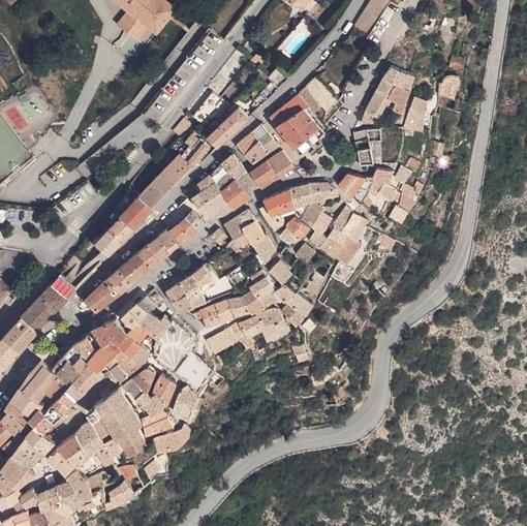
[(13,0),(2,0),(0,3),(9,10),(16,1),(13,0)]
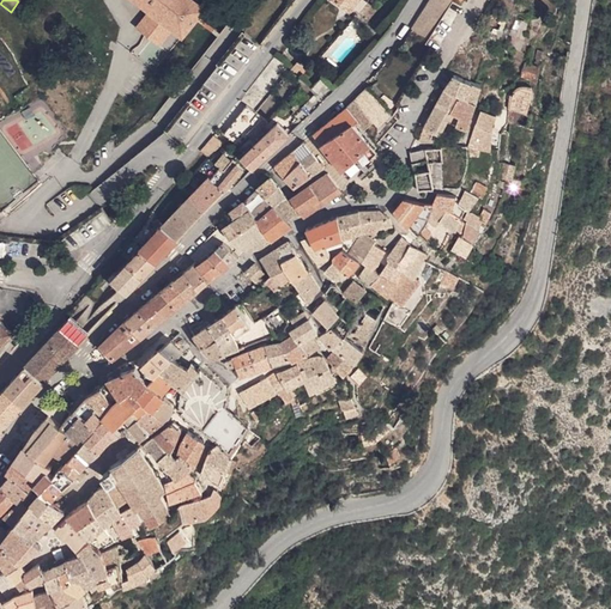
[(195,4),(191,0),(133,0),(149,12),(173,32),(182,40),(205,11),(195,4)]
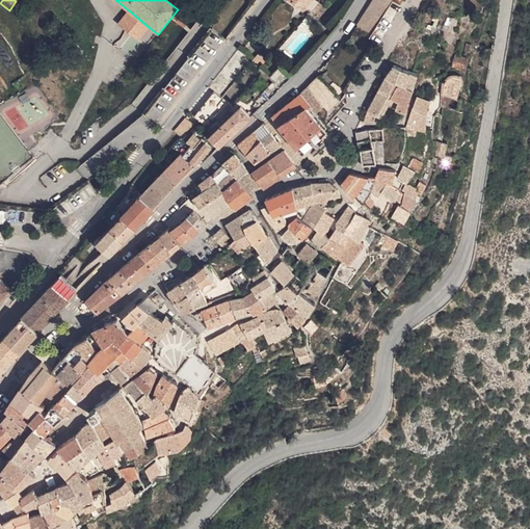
[(180,0),(171,0),(169,3),(178,9),(182,4),(180,0)]
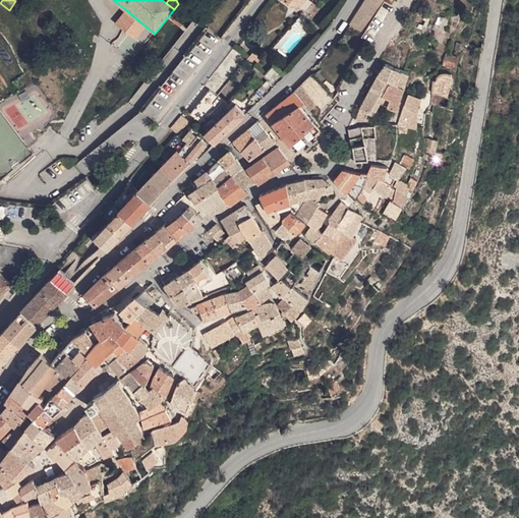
[(306,0),(284,0),(298,11),(306,0)]
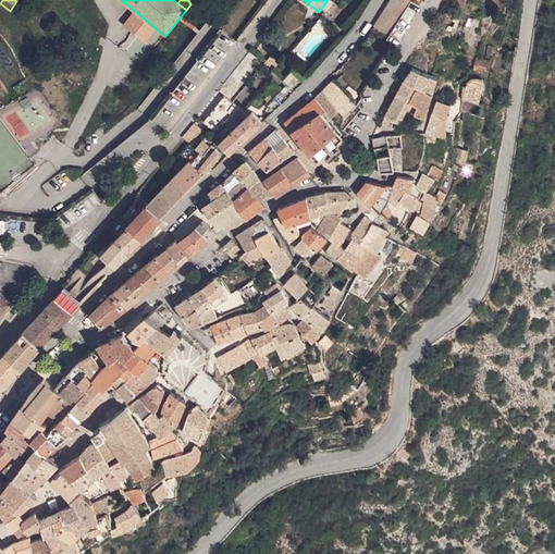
[(384,39),(408,2),(404,0),(389,0),(370,31),(384,39)]
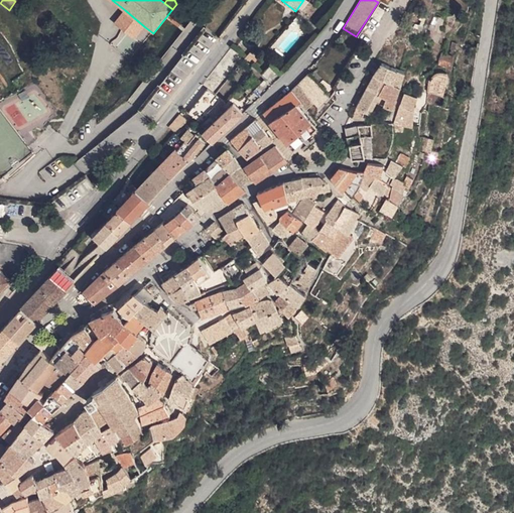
[(133,41),(145,27),(125,10),(113,25),(133,41)]
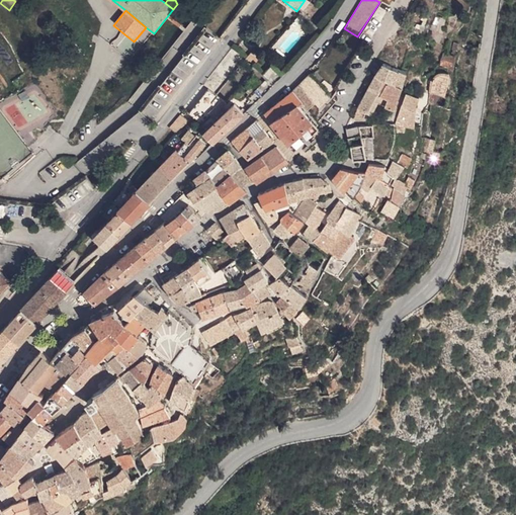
[(443,25),(438,23),(435,22),(432,30),(440,33),(443,25)]
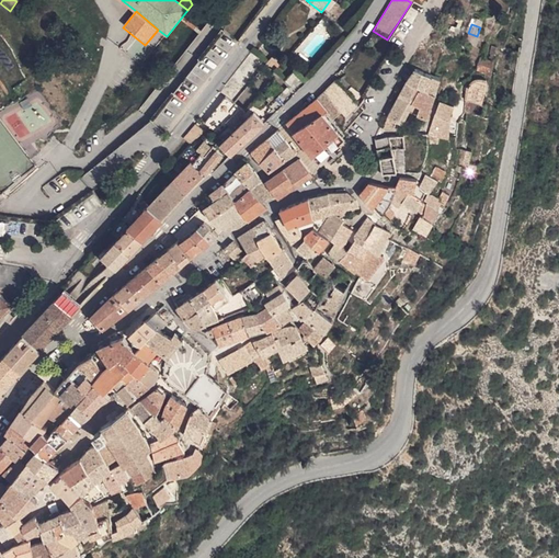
[(164,135),(237,44),(223,33),(150,123),(164,135)]
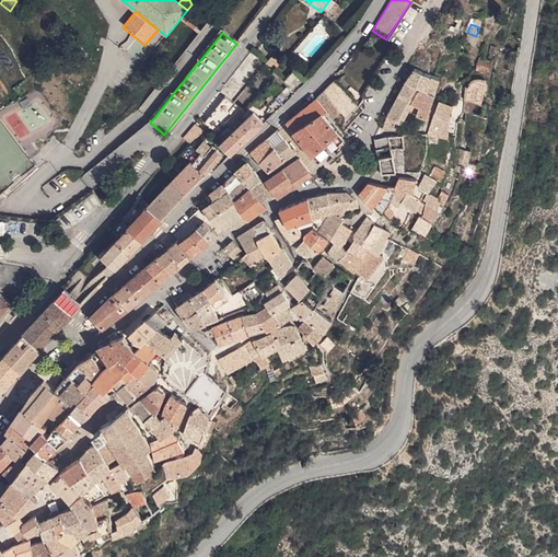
[(463,46),(472,49),(474,49),(478,36),(476,36),(467,33),(464,42),(463,46)]
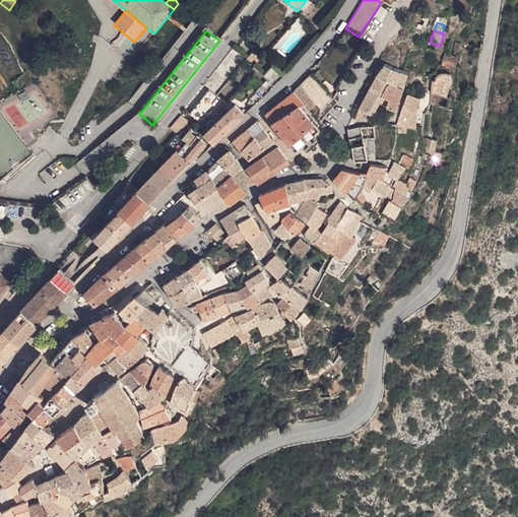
[(438,46),(430,43),(428,42),(425,51),(435,53),(438,46)]
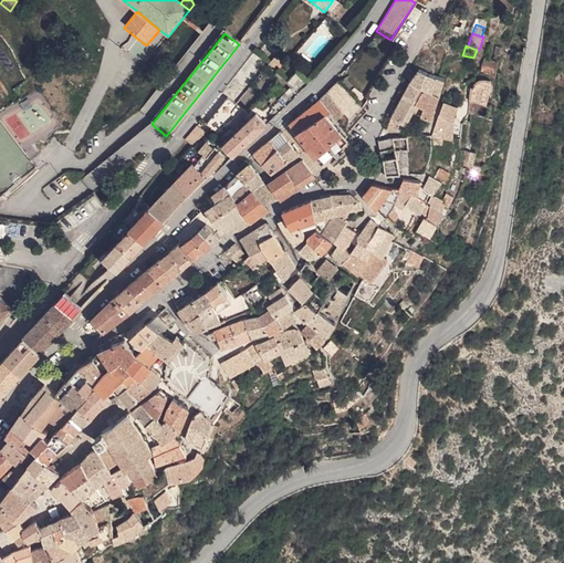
[(484,59),(482,71),(495,72),(497,62),(484,59)]
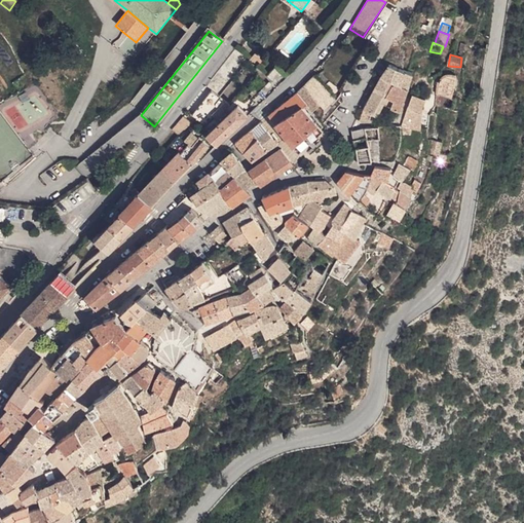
[(255,60),(251,64),(257,70),(261,65),(255,60)]
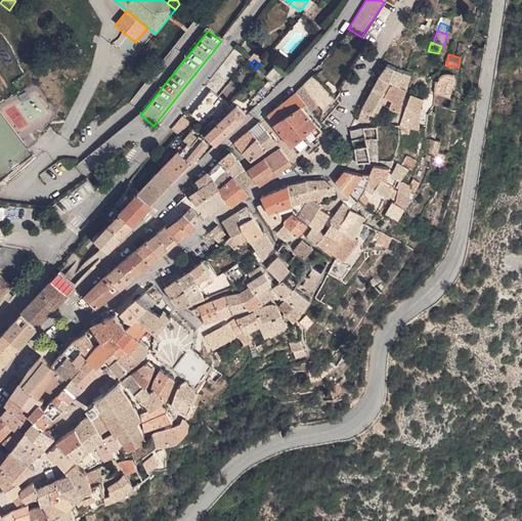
[(379,75),(406,87),(411,76),(409,75),(394,68),(386,64),(379,75)]
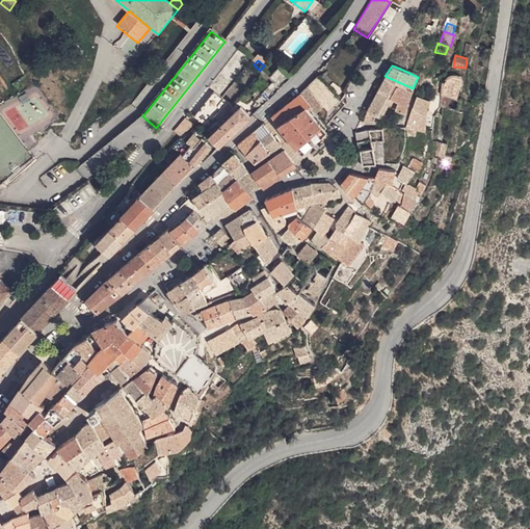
[(395,109),(398,110),(404,111),(413,88),(385,76),(382,82),(393,91),(398,96),(395,109)]
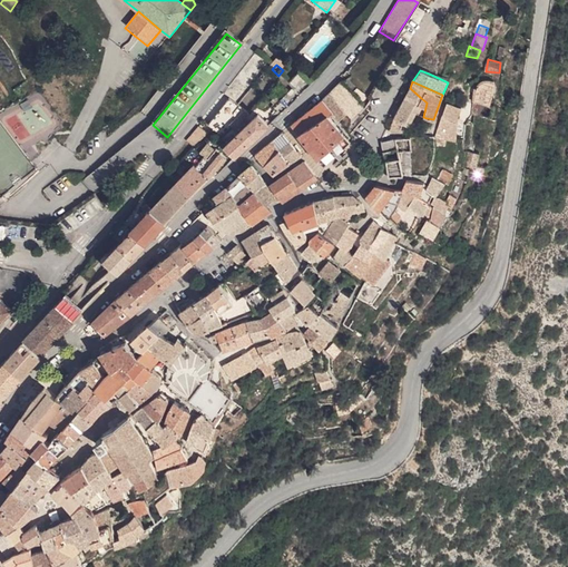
[(487,81),(475,89),(473,103),(490,104),(495,85),(487,81)]
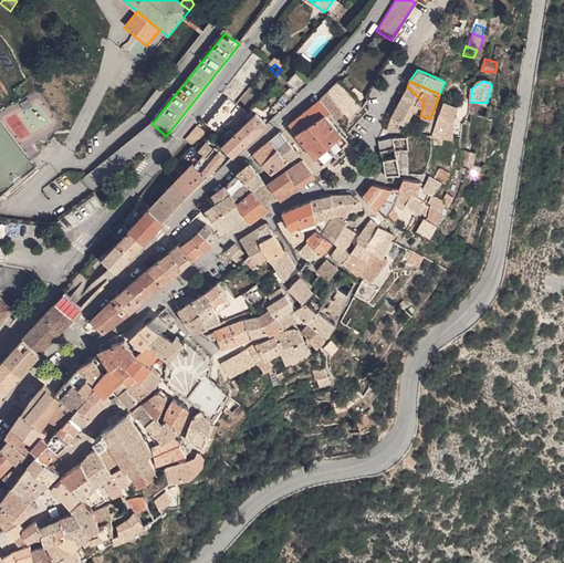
[(344,114),(348,118),(361,107),(338,82),(327,93),(342,112),(344,114)]
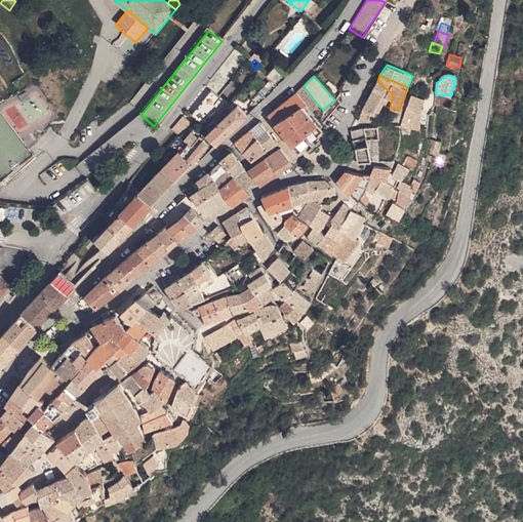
[(388,90),(377,81),(364,108),(375,113),(376,114),(388,90)]
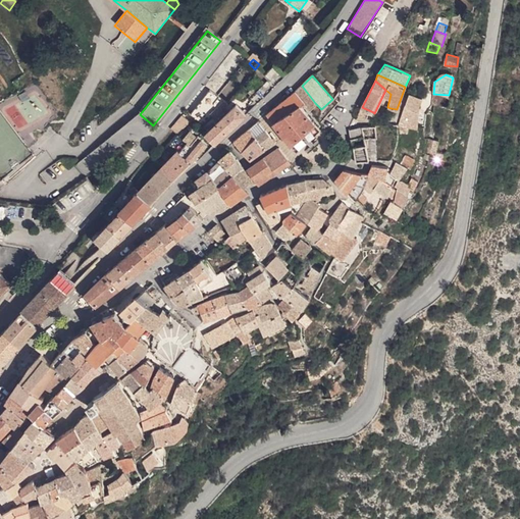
[(295,92),(304,104),(310,111),(317,105),(315,103),(302,86),(295,92)]
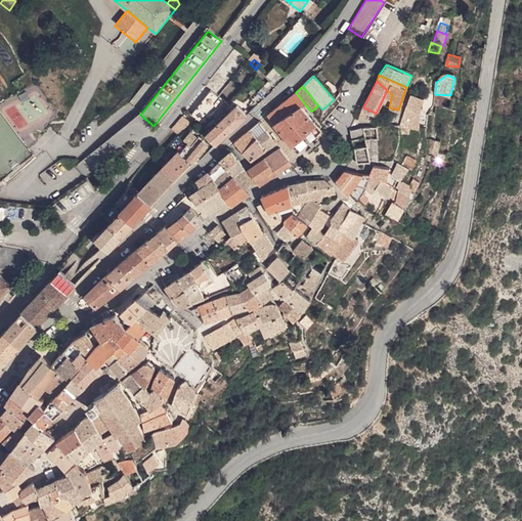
[(269,116),(290,147),(297,142),(303,138),(308,133),(314,126),(300,110),(305,104),(296,92),(269,116)]
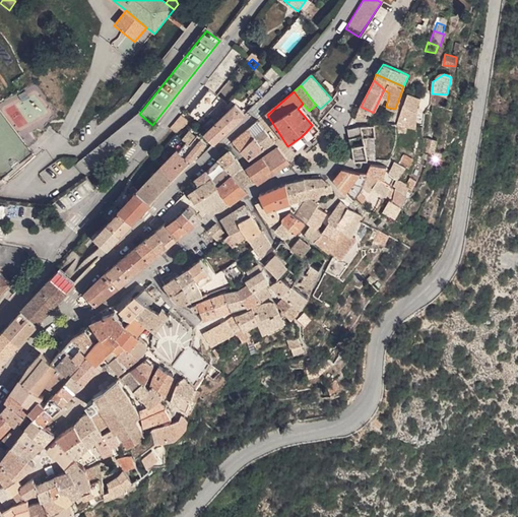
[(447,94),(432,93),(431,105),(448,107),(449,95),(447,94)]
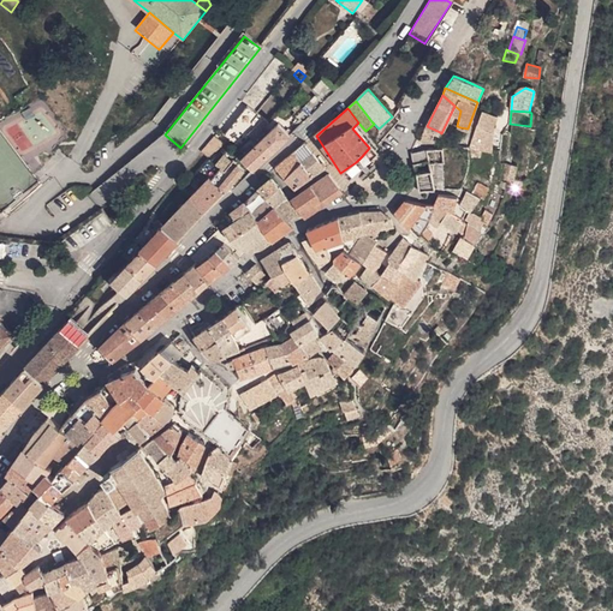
[(492,124),(476,119),(466,150),(466,162),(477,162),(477,156),(489,159),(492,124)]
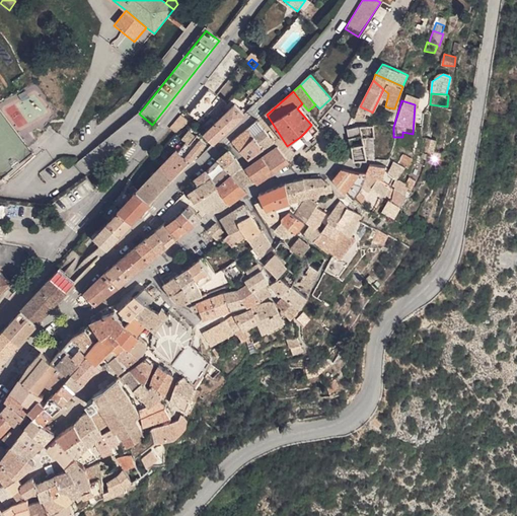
[(239,112),(233,106),(205,136),(214,143),(243,117),(239,112)]
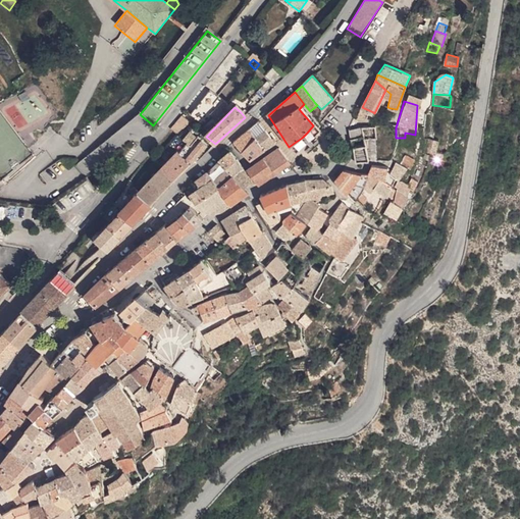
[(372,118),(373,112),(362,107),(357,117),(372,118)]
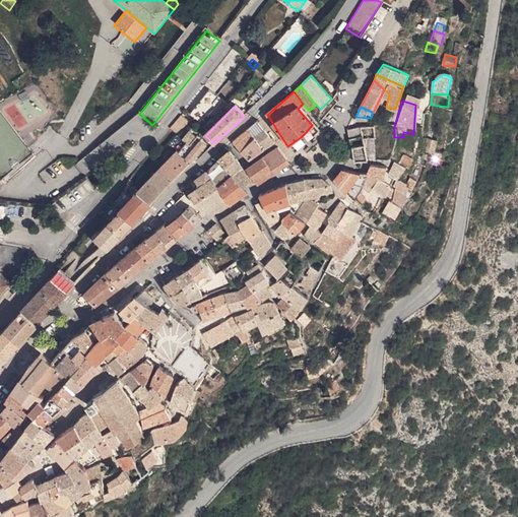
[(91,176),(150,127),(139,114),(80,163),(91,176)]
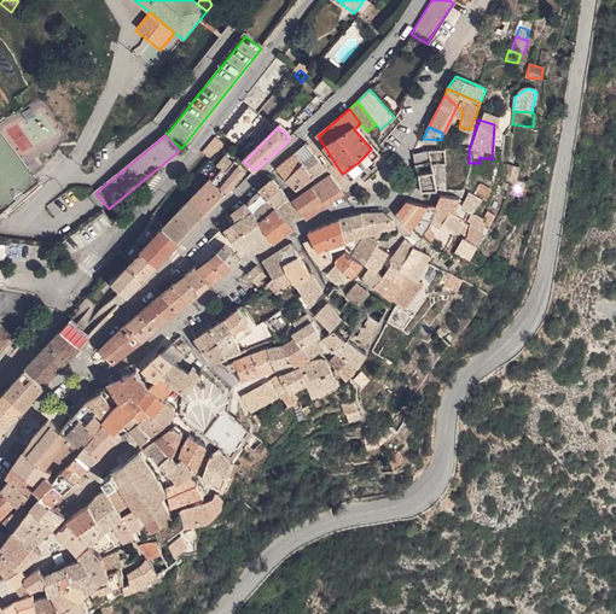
[(225,146),(216,138),(201,155),(208,161),(210,161),(225,146)]
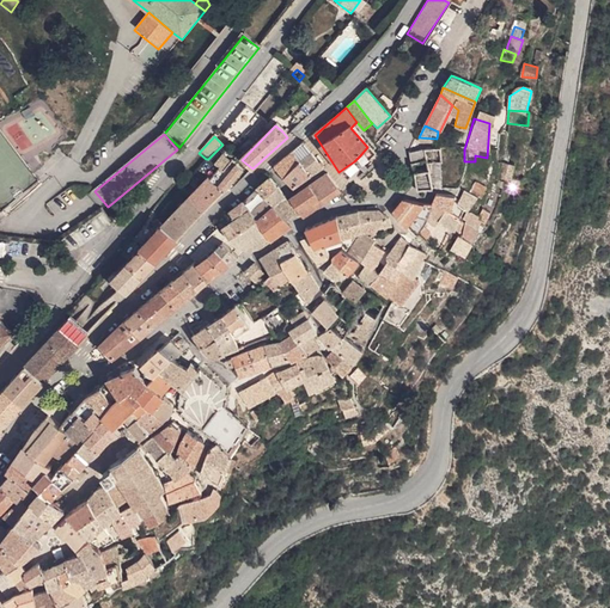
[(310,177),(321,169),(304,142),(292,152),(310,177)]
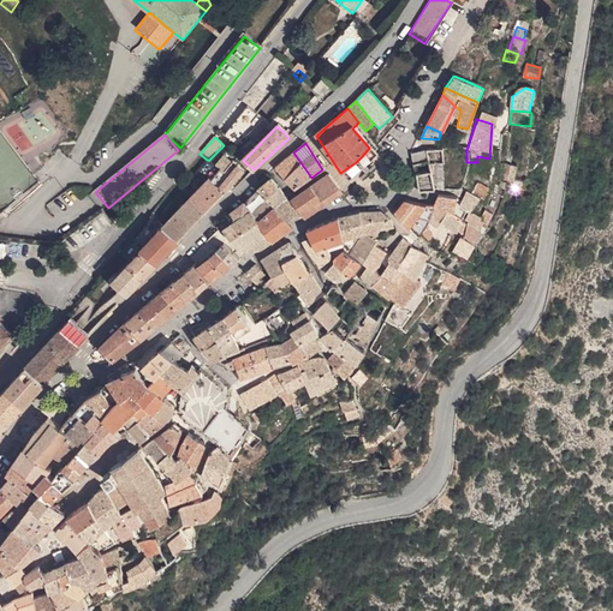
[(349,167),(340,173),(347,181),(375,155),(369,148),(362,156),(356,162),(349,167)]
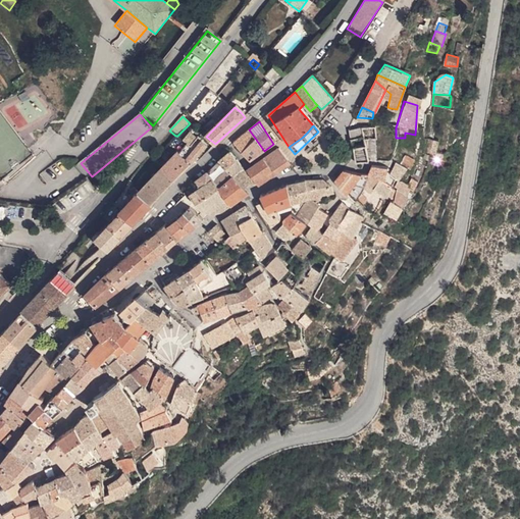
[(375,135),(375,125),(361,126),(360,128),(349,131),(350,144),(355,162),(369,161),(362,137),(375,135)]
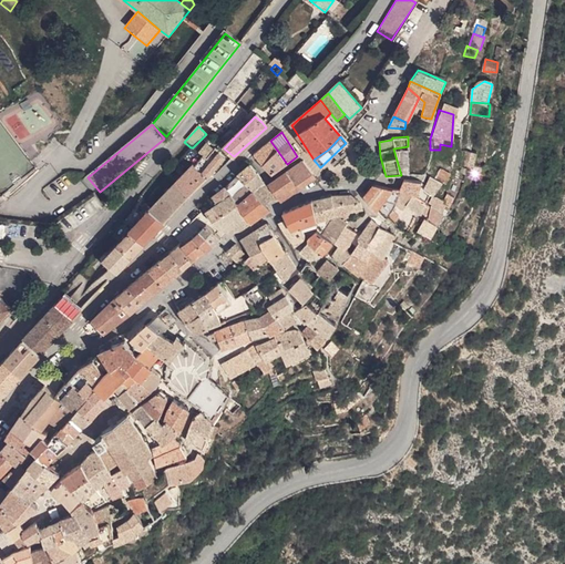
[(271,175),(287,164),(270,141),(254,156),(271,175)]
